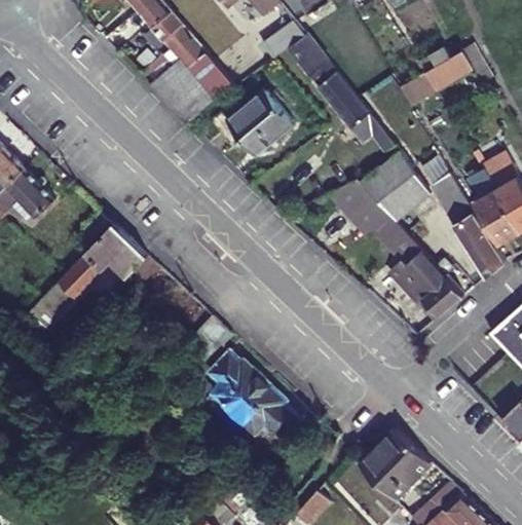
[(123,0),(168,47),(179,59),(188,68),(206,52),(196,41),(168,6),(161,0),(123,0)]
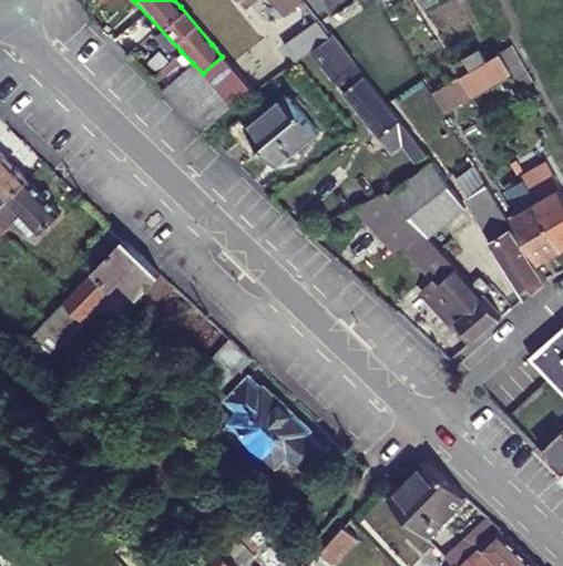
[(305,7),(299,0),(235,0),(244,10),(257,0),(267,0),(275,8),(280,4),(290,18),(305,7)]
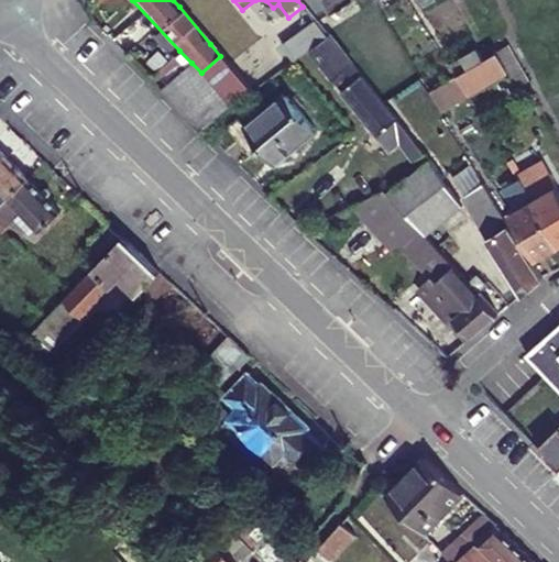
[(309,0),(318,14),(341,0),(309,0)]
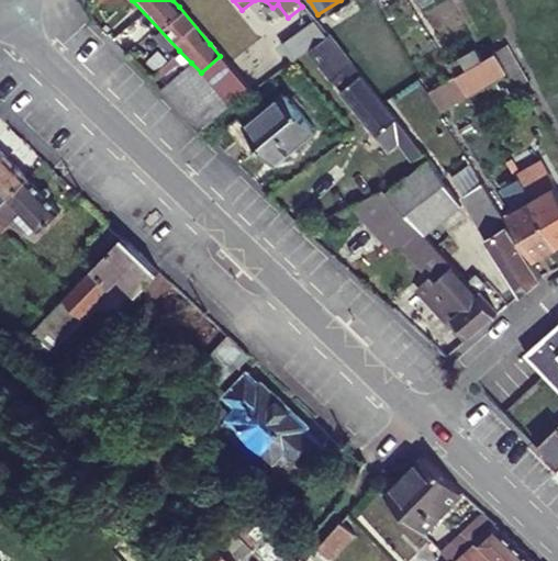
[(370,0),(377,9),(391,0),(390,0),(370,0)]
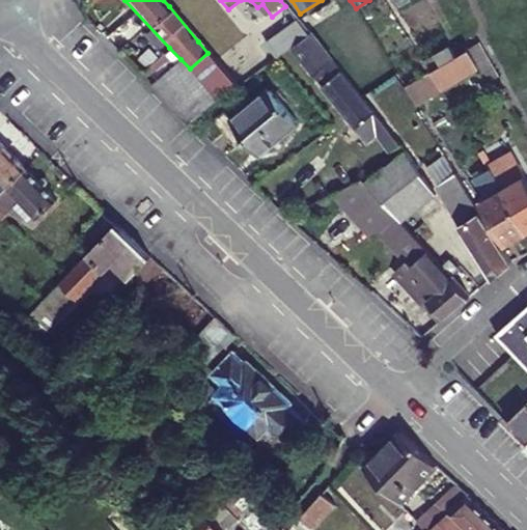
[(382,157),(392,147),(385,133),(382,127),(358,96),(305,31),(273,56),(284,68),(296,59),(363,142),(367,138),(382,157)]
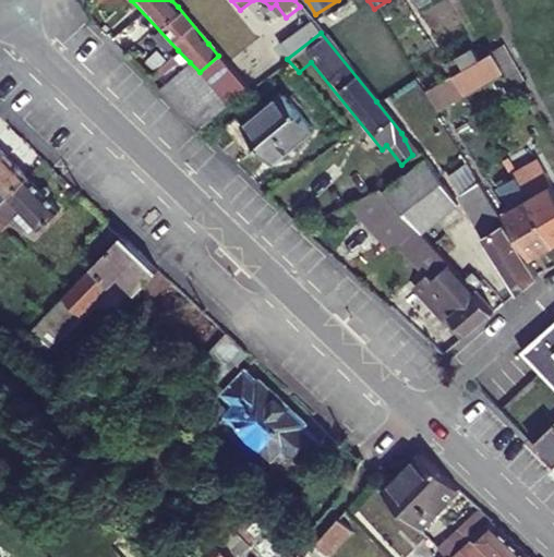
[(190,62),(178,50),(148,81),(152,83),(160,92),(190,62)]
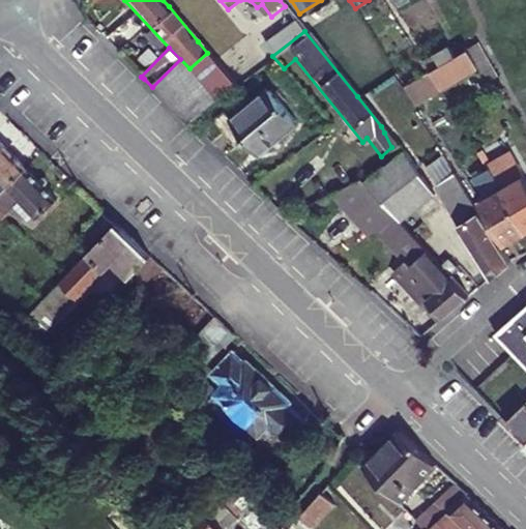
[(190,68),(180,59),(152,87),(183,117),(187,122),(202,111),(235,85),(207,53),(190,68)]
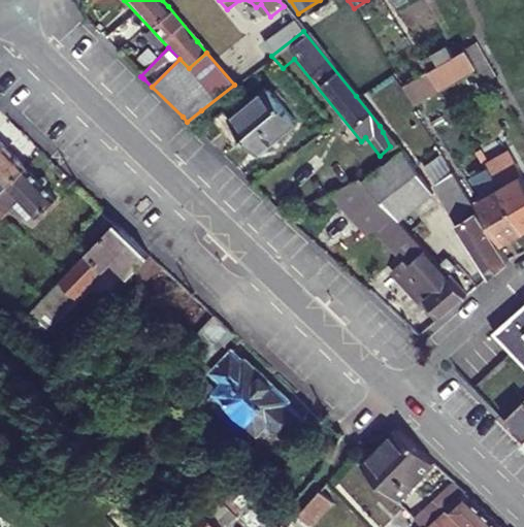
[(456,63),(429,77),(436,89),(462,74),(473,68),(467,57),(456,63)]
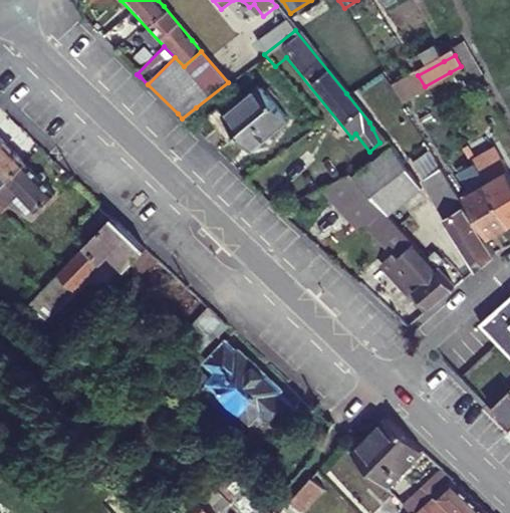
[(399,100),(425,86),(418,75),(393,89),(399,100)]
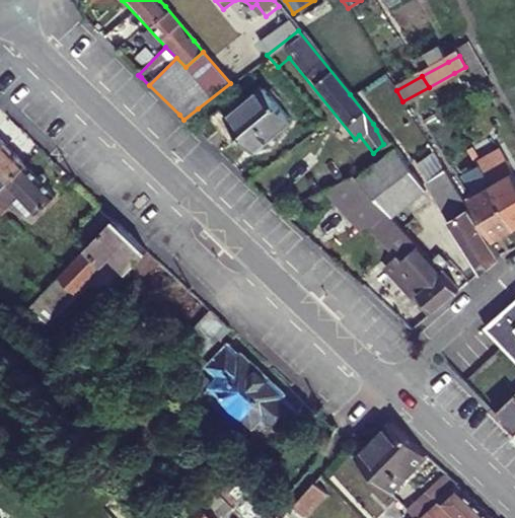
[(224,120),(249,150),(286,120),(262,89),(224,120)]
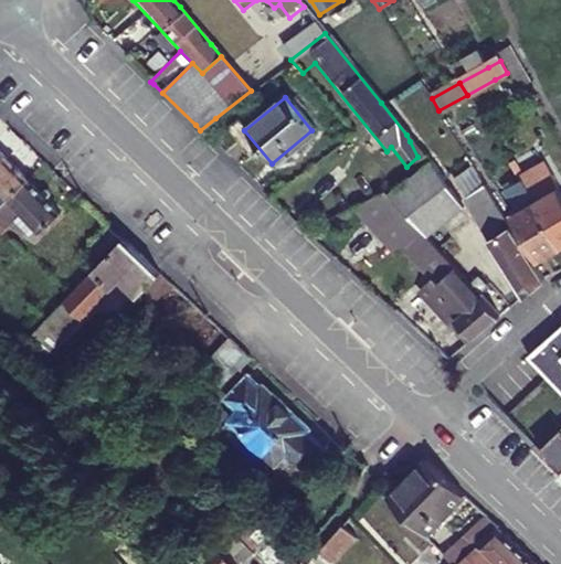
[(465,206),(520,298),(542,279),(458,142),(442,152),(470,202),(465,206)]
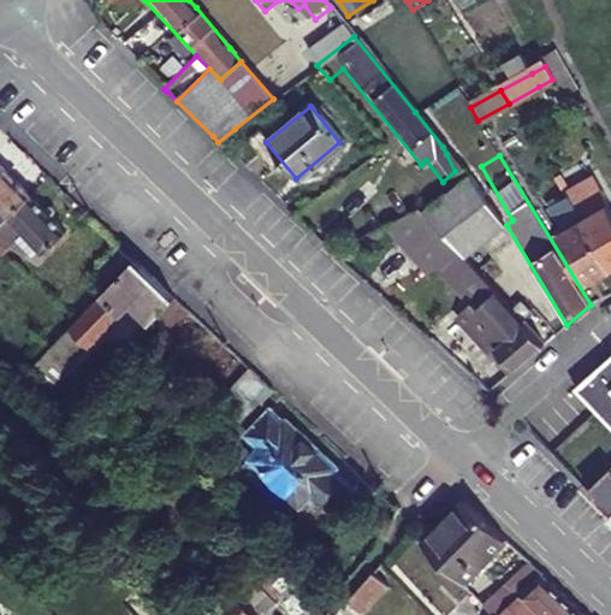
[(0,226),(31,196),(0,164),(0,226)]
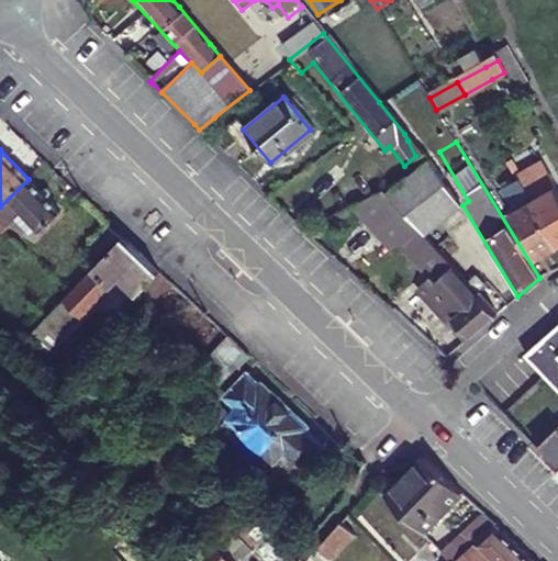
[(384,194),(417,231),(419,232),(458,205),(426,159),(384,194)]
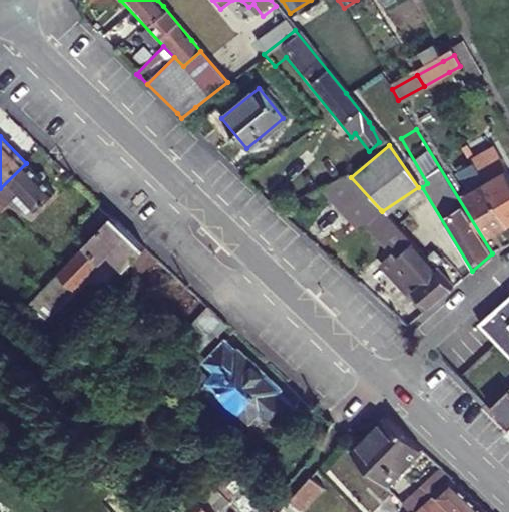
[(471,162),(507,225),(508,223),(508,176),(494,149),(471,162)]
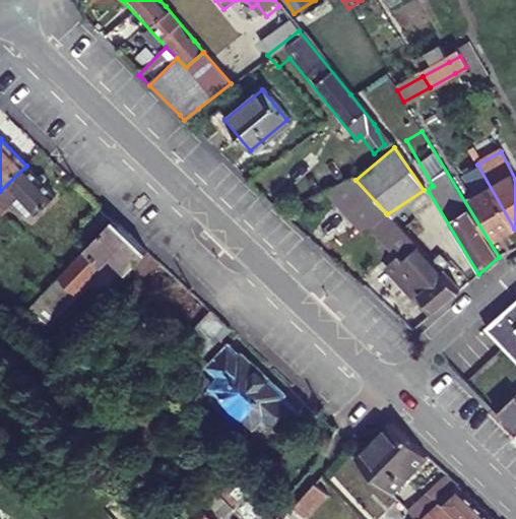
[(514,229),(477,165),(461,174),(473,194),(468,196),(494,240),(514,229)]
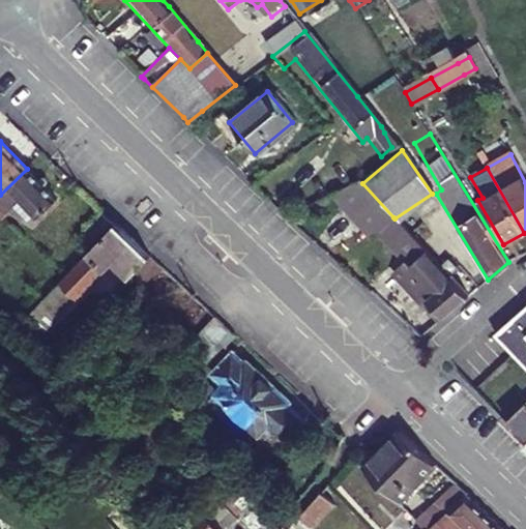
[(59,200),(27,169),(0,195),(0,222),(9,213),(28,232),(59,200)]
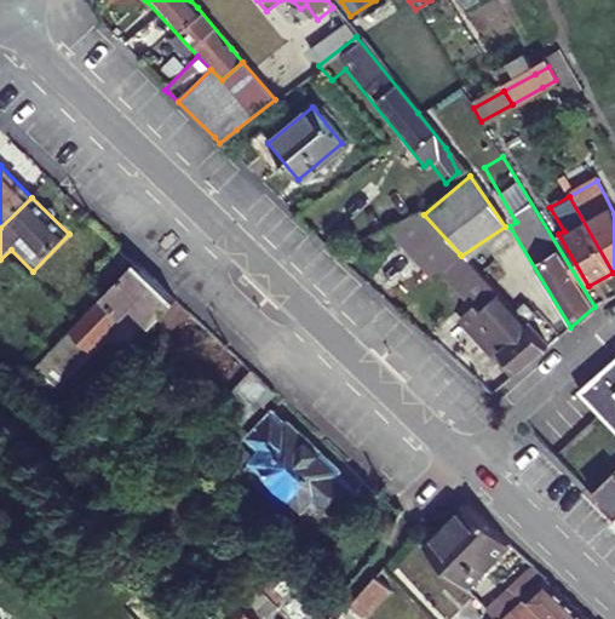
[(389,227),(385,229),(432,281),(442,273),(472,307),(460,317),(494,356),(499,351),(516,374),(524,367),(546,348),(524,324),(512,311),(461,256),(460,254),(424,215),(419,210),(389,227)]
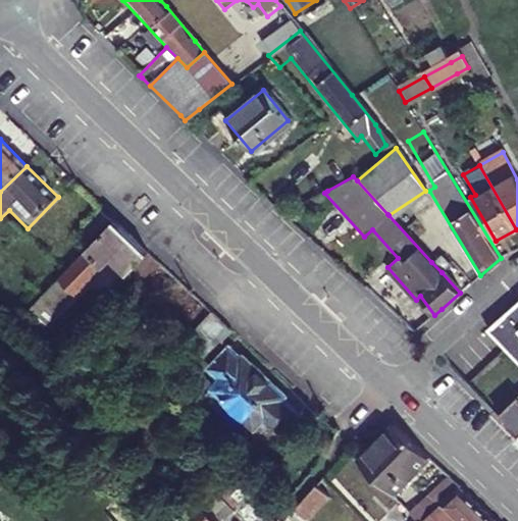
[(110,219),(100,210),(82,229),(91,240),(110,219)]
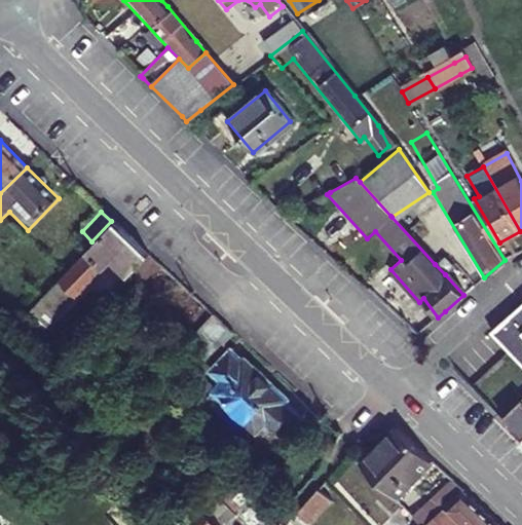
[(109,259),(127,277),(148,256),(113,223),(37,302),(53,317),(109,259)]
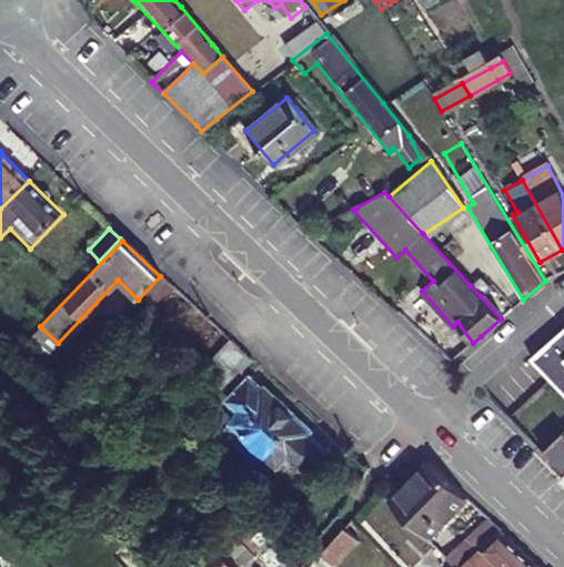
[(481,296),(490,289),(480,277),(470,285),(481,296)]
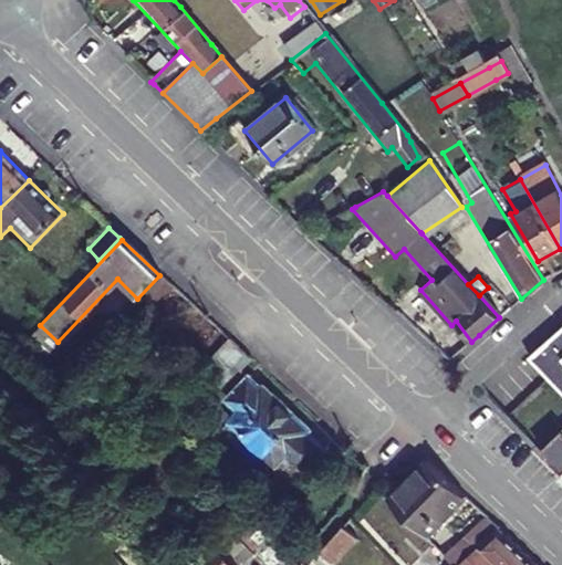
[(561,325),(524,361),(561,397),(561,325)]
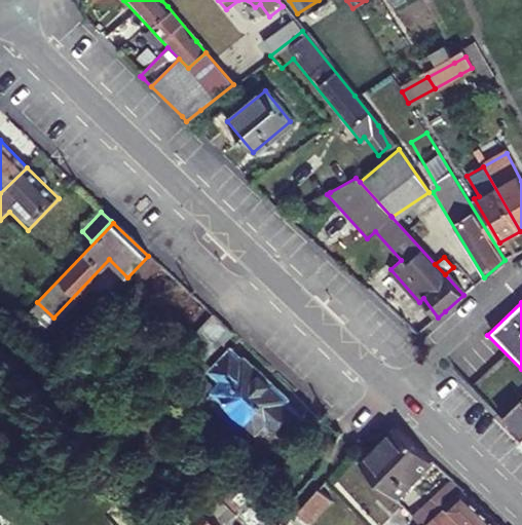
[(212,354),(231,334),(219,323),(200,343),(212,354)]
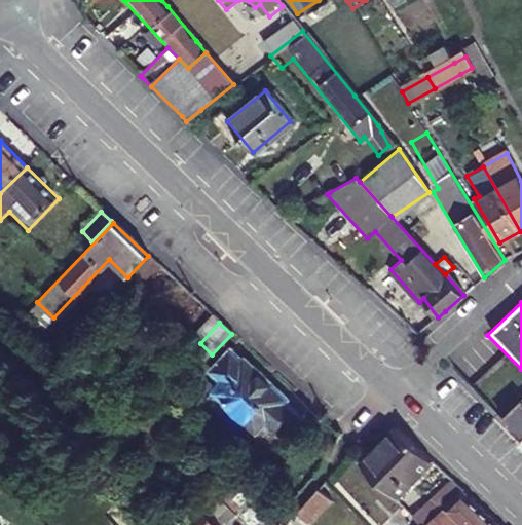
[(287,400),(244,358),(241,361),(230,349),(209,373),(220,383),(211,392),(255,434),(264,424),(282,441),(302,419),(285,402),(287,400)]
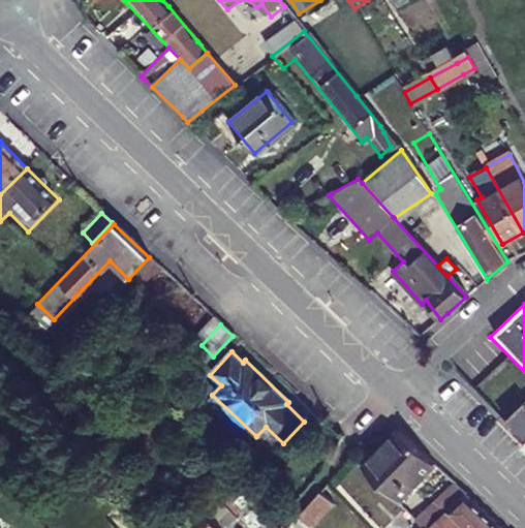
[(524,440),(524,396),(500,420),(522,442),(524,440)]
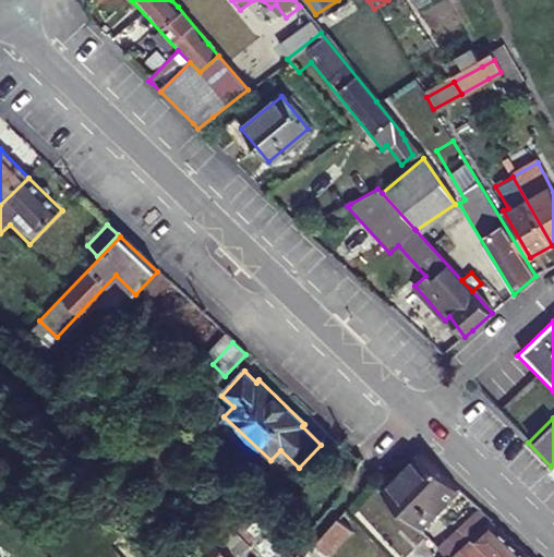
[(422,456),(385,496),(421,533),(460,493),(422,456)]
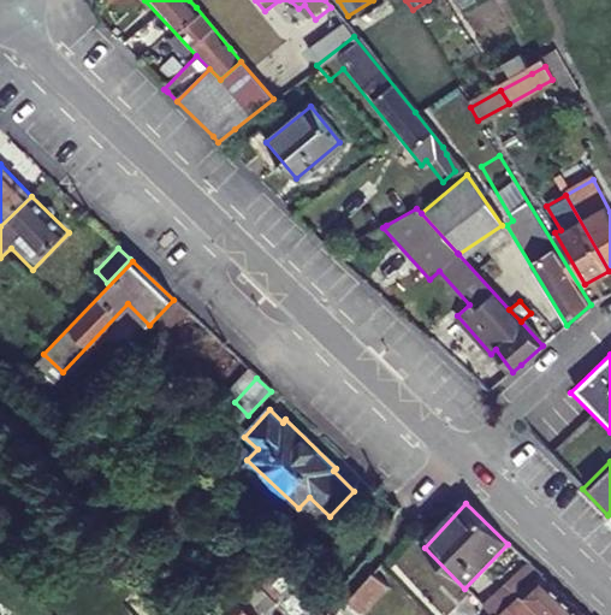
[(484,608),(490,614),(497,614),(541,577),(528,563),(484,608)]
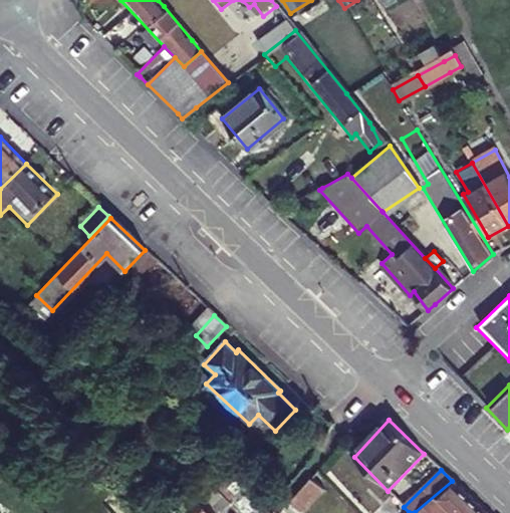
[(223,512),(239,499),(222,480),(221,480),(186,512),(223,512)]
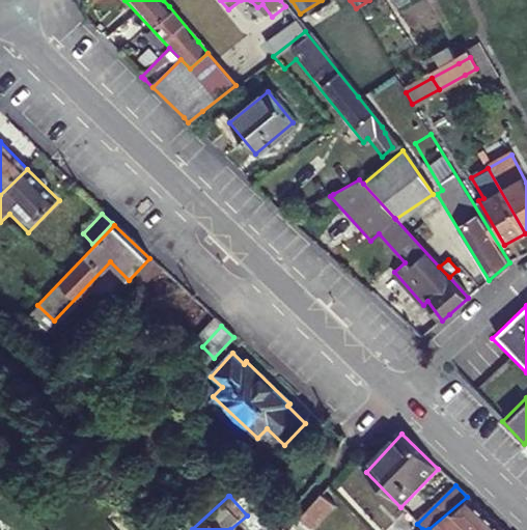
[(311,529),(333,508),(320,496),(297,521),(307,529),(311,529)]
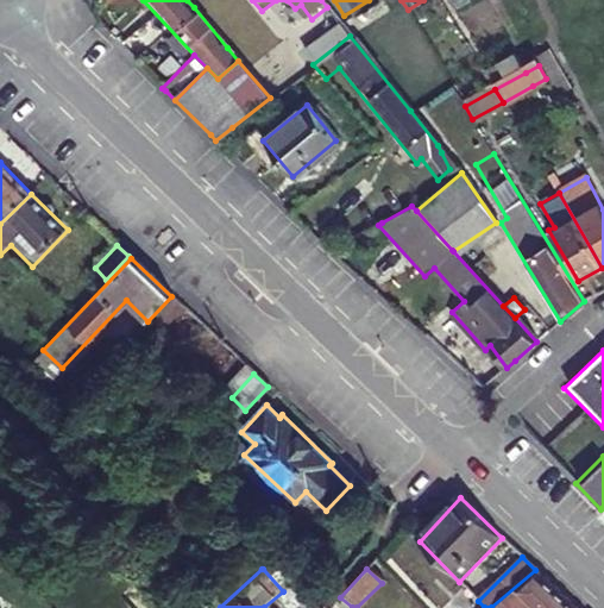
[(574,607),(535,570),(491,607),(574,607)]
